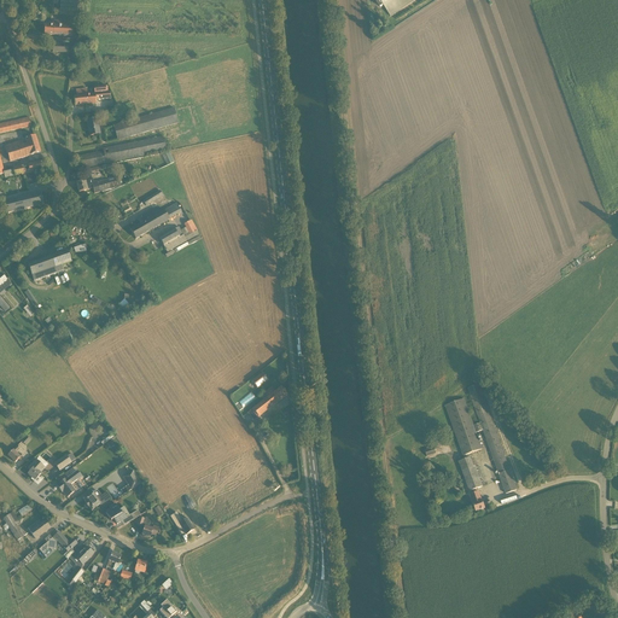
[(79,17),(80,1),(60,0),(59,16),(79,17)]
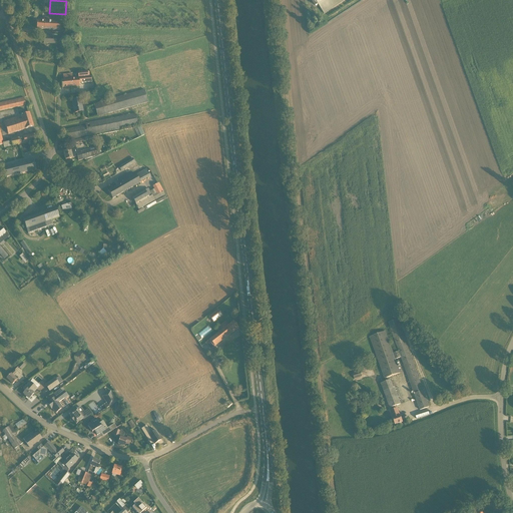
[(315,6),(318,4),(324,14),(344,0),(313,0),(312,1),(315,6)]
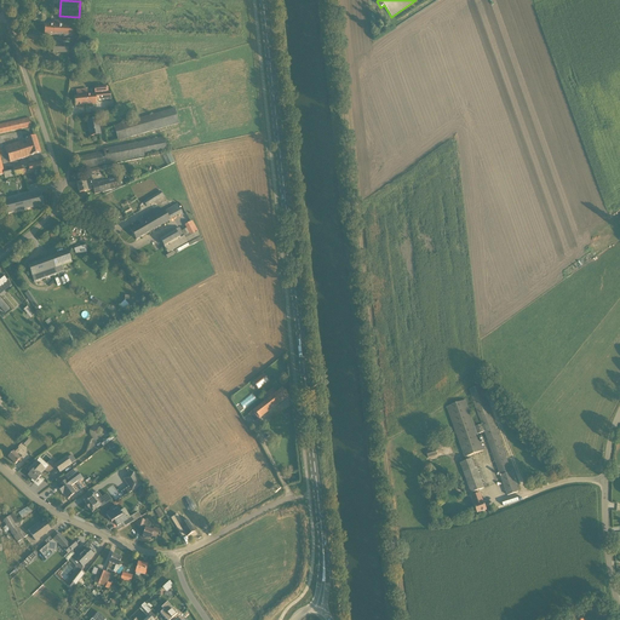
[(79,23),(53,21),(52,26),(45,26),(45,35),(73,36),(78,38),(78,23),(79,23)]
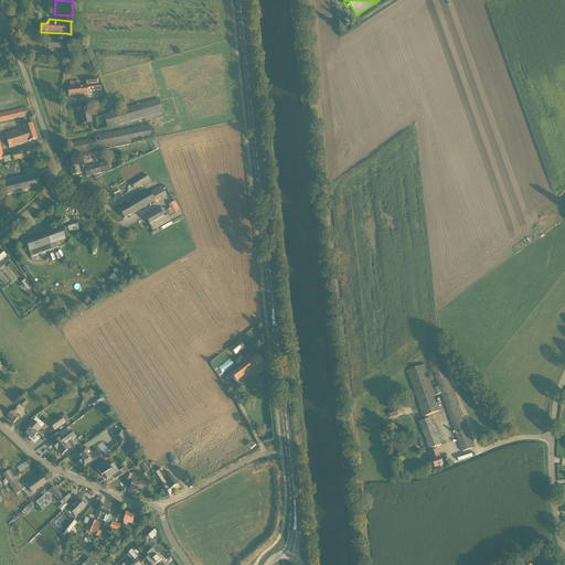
[(70,88),(67,88),(68,97),(88,95),(87,92),(102,91),(100,85),(97,85),(97,80),(86,81),(87,86),(80,87),(80,82),(70,83),(70,88)]
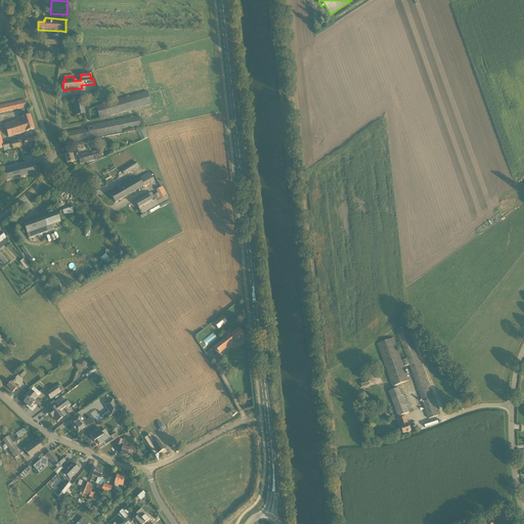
[(100,119),(151,104),(147,92),(96,106),(100,119)]
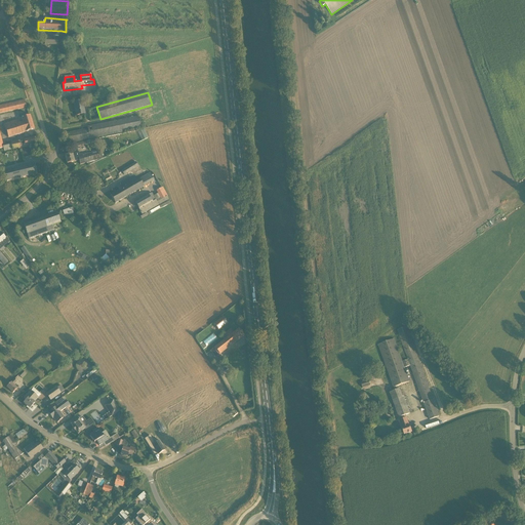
[(82,97),(82,102),(74,103),(76,116),(85,114),(82,103),(85,102),(85,97),(82,97)]
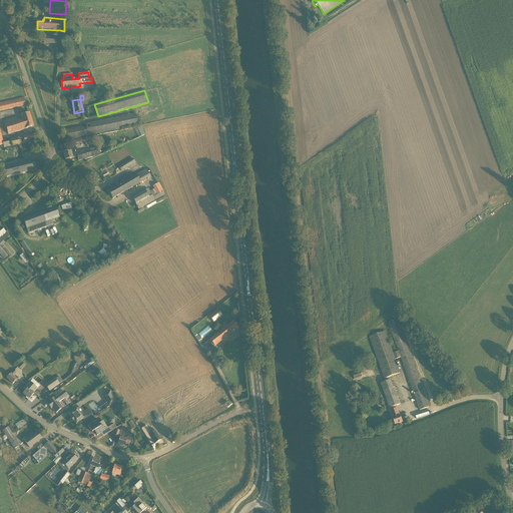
[(0,110),(25,105),(24,98),(0,103),(0,110)]
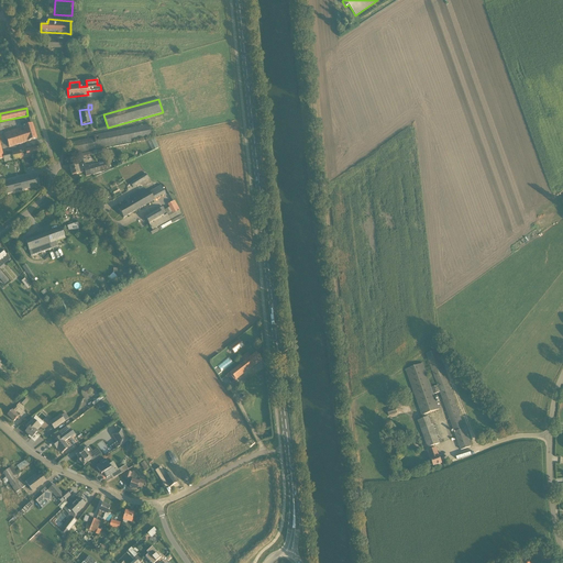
[(32,124),(23,127),(24,132),(21,133),(20,128),(4,133),(9,147),(36,139),(32,124)]
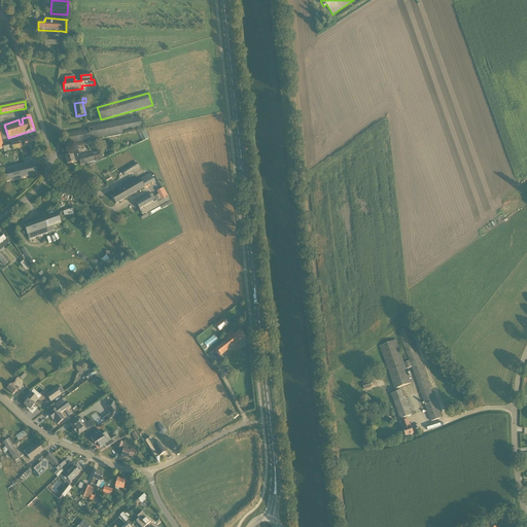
[(66,144),(142,130),(140,117),(88,128),(89,130),(64,135),(66,144)]
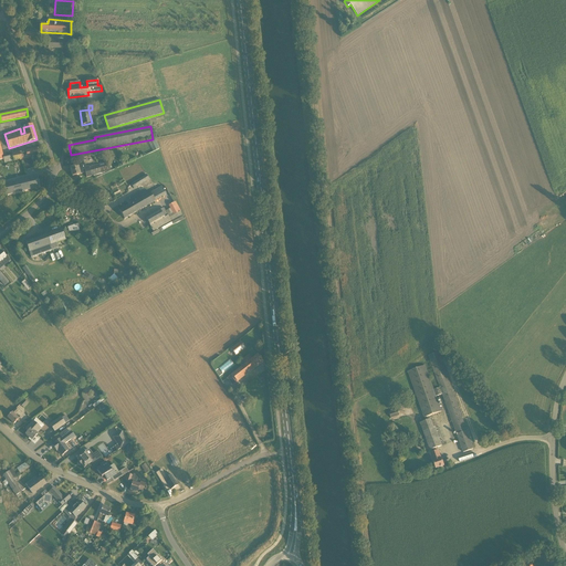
[(20,160),(39,156),(37,148),(3,156),(4,163),(14,160),(14,161),(20,160)]
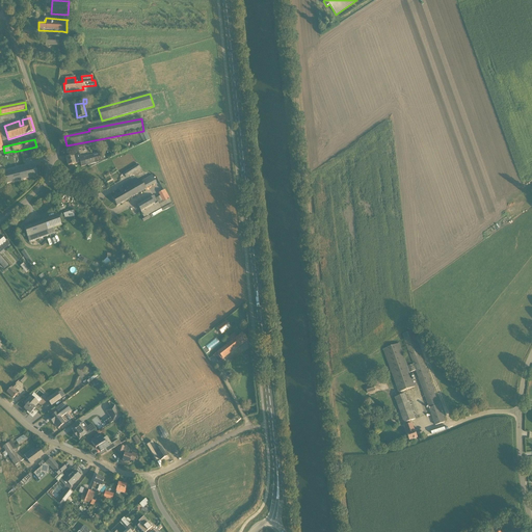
[(101,140),(75,145),(75,149),(81,148),(101,143),(101,140)]
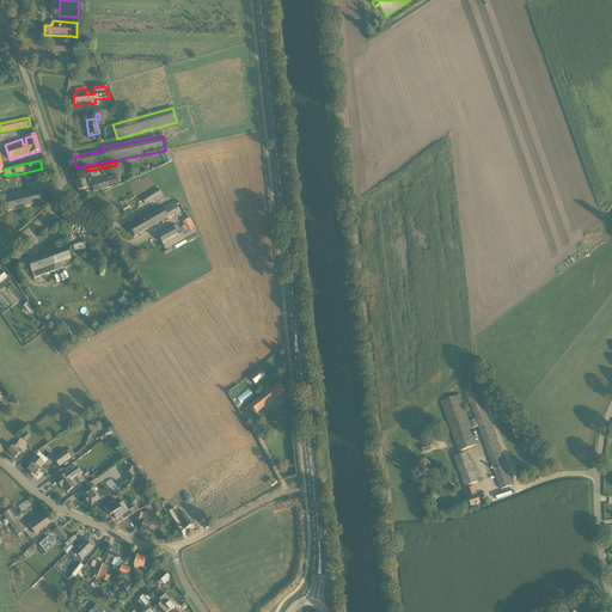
[(36,171),(25,175),(28,184),(38,182),(36,171)]
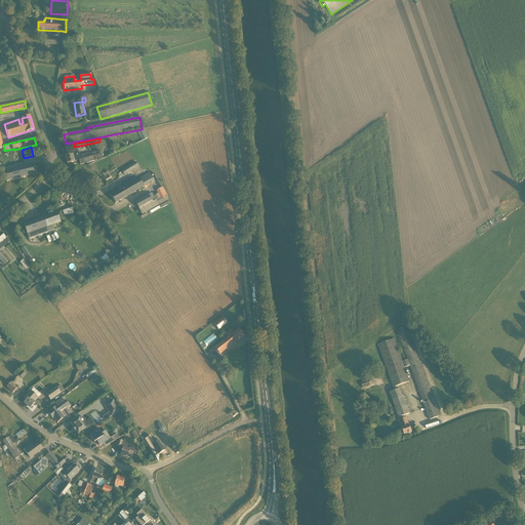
[(73,155),(73,154),(65,156),(67,164),(74,162),(79,160),(80,165),(103,158),(101,151),(83,156),(82,154),(79,155),(79,154),(78,154),(77,153),(73,155)]
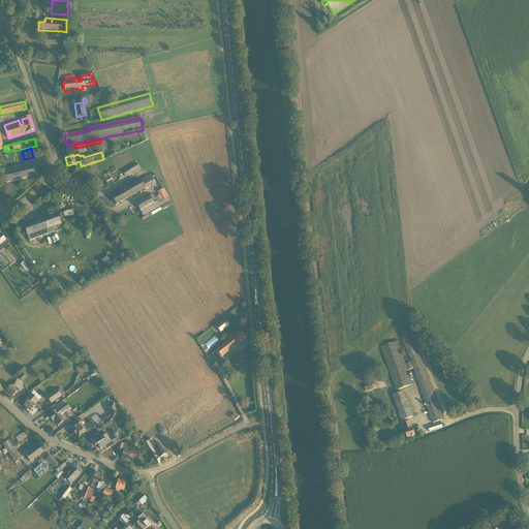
[(125,177),(139,167),(137,163),(122,173),(125,177)]
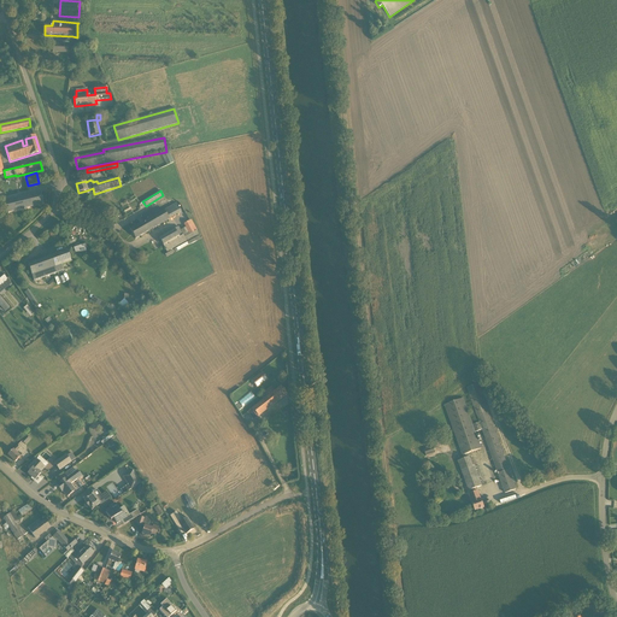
[(41,193),(4,203),(6,213),(43,205),(41,193)]
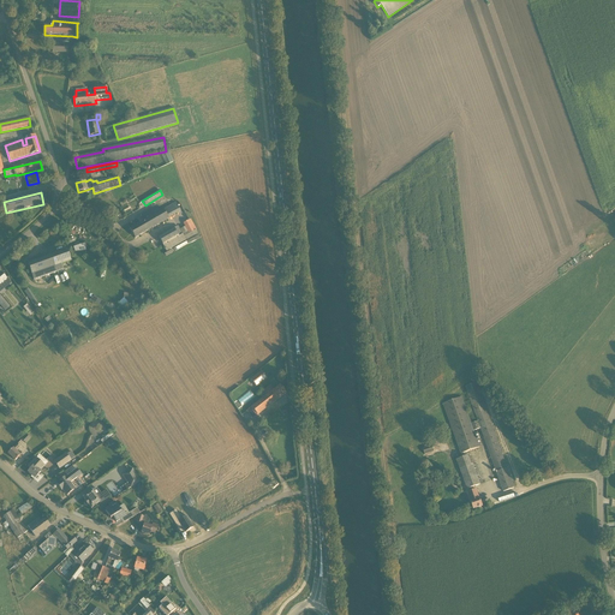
[(168,219),(180,212),(175,203),(159,212),(156,207),(139,216),(143,221),(130,230),(135,238),(168,219)]
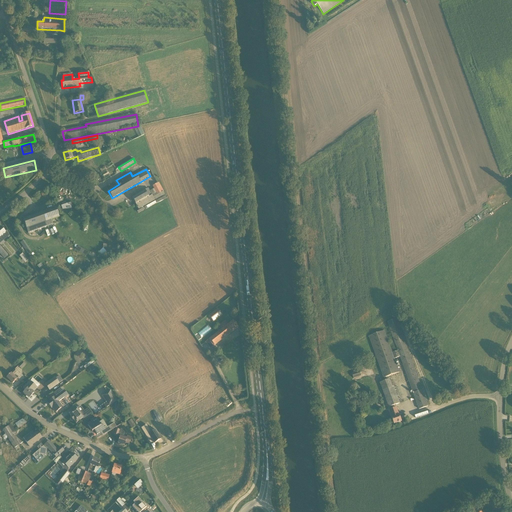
[(100,179),(97,176),(91,181),(94,184),(100,179)]
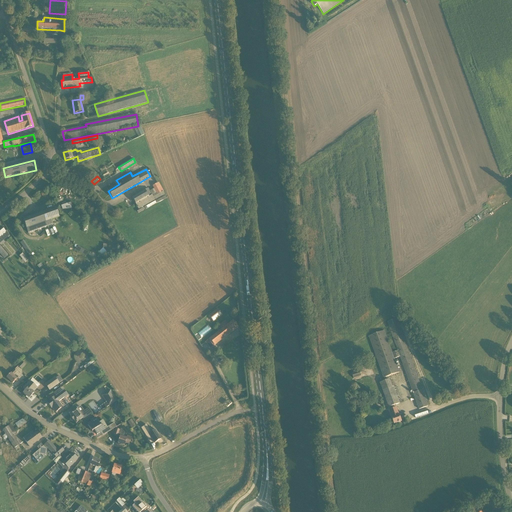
[(163,192),(160,185),(154,188),(157,193),(158,195),(163,192)]
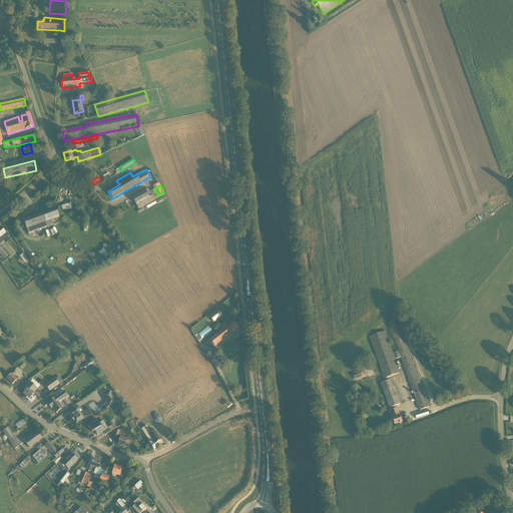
[(145,190),(132,198),(135,204),(138,209),(154,200),(152,196),(149,197),(145,190)]
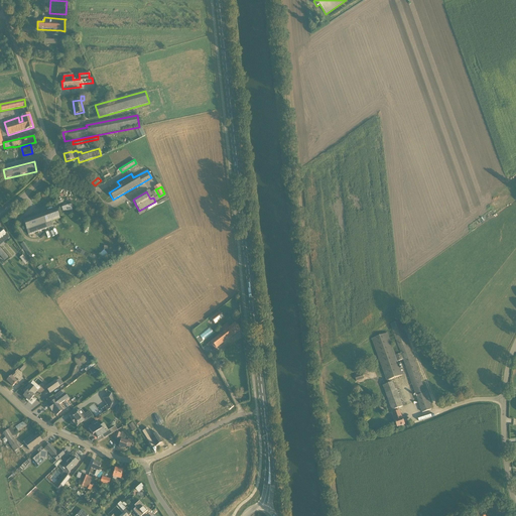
[(23,222),(28,235),(52,227),(50,222),(59,219),(55,210),(23,222)]
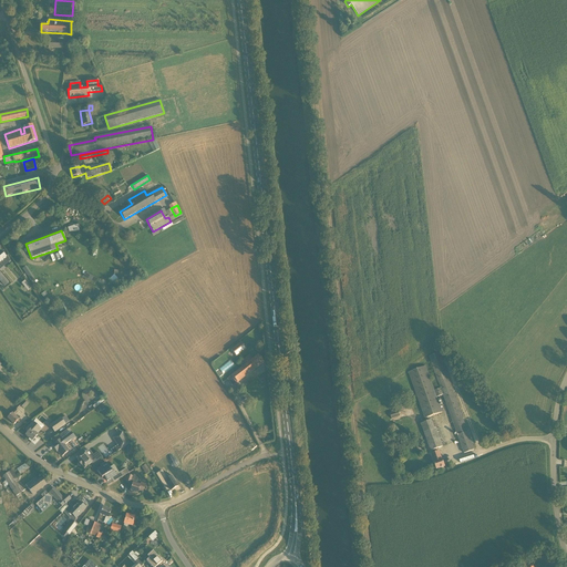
[(0,268),(10,261),(6,257),(1,251),(0,251),(0,268)]
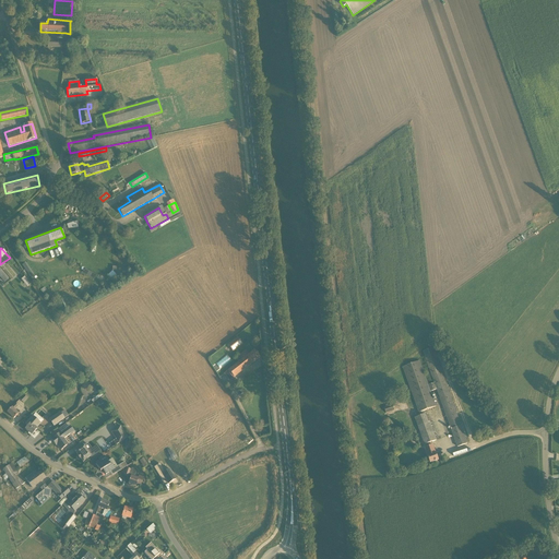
[(26,263),(23,265),(30,276),(34,274),(26,263)]
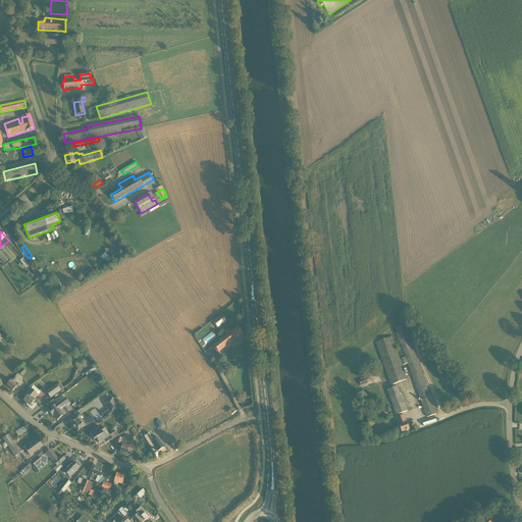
[(104,262),(109,257),(105,253),(100,258),(104,262)]
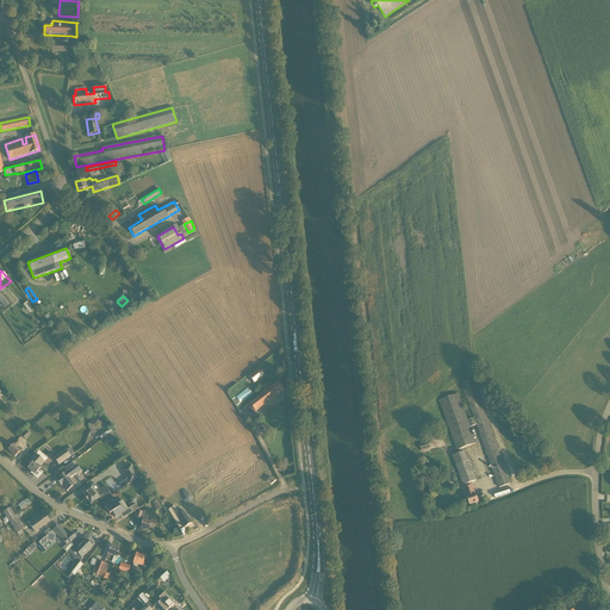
[(265,375),(259,369),(249,377),(254,384),(265,375)]
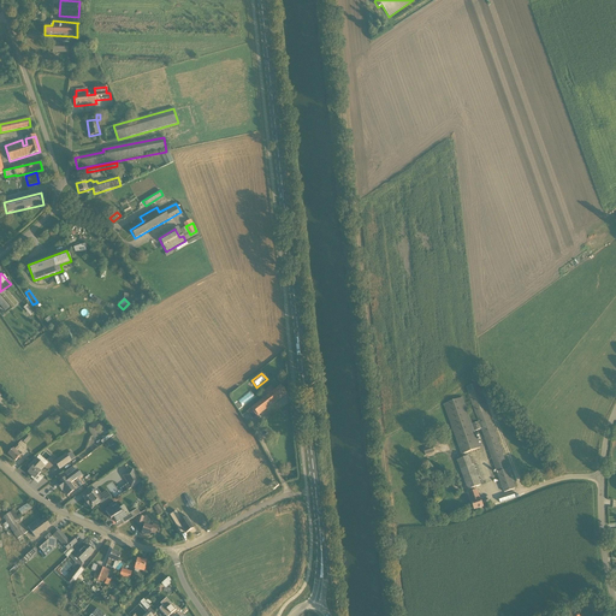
[(480,422),(472,425),(463,398),(444,404),(461,454),(480,448),(474,432),(483,430),(504,493),(515,489),(479,383),(468,386),(480,422)]
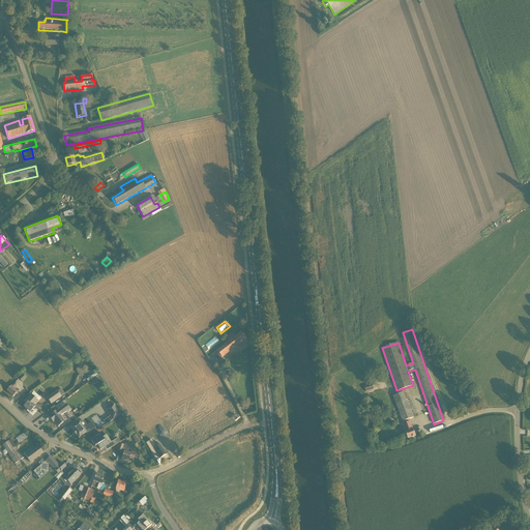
[(212,355),(217,361),(246,339),(241,332),(212,355)]
